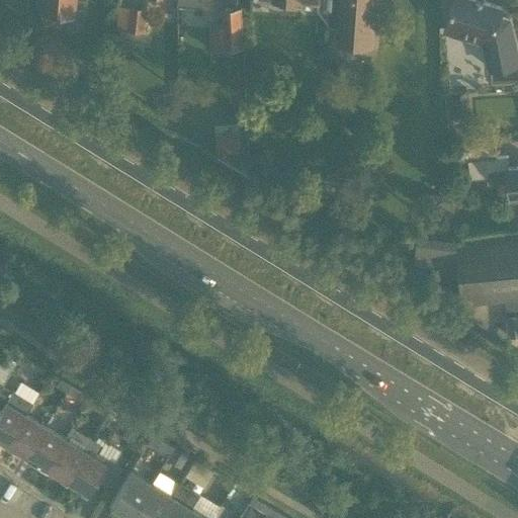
[(44,0),(41,26),(63,27),(64,16),(75,17),(76,0),(44,0)]
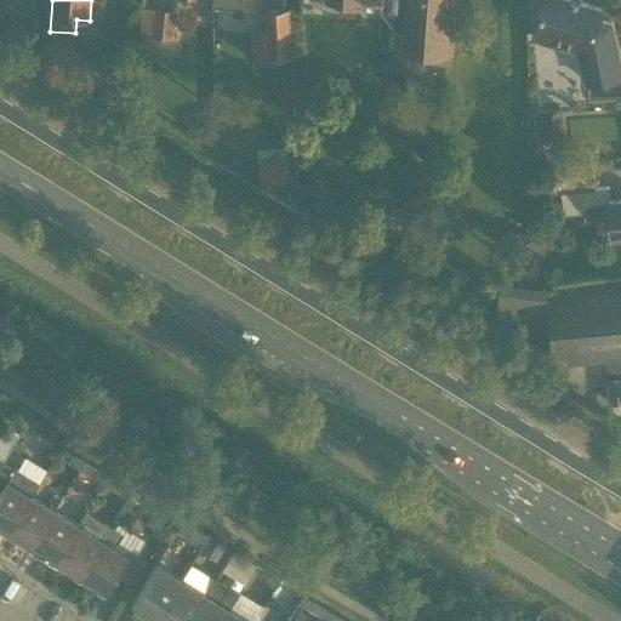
[(214,0),(214,6),(255,11),(256,0),(214,0)]
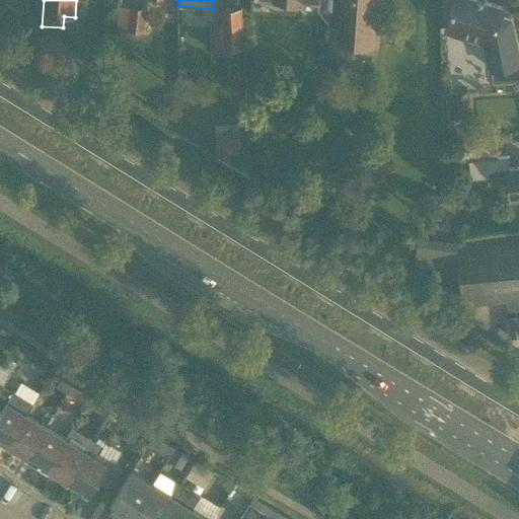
[(377,0),(339,0),(336,44),(374,47),(377,0)]
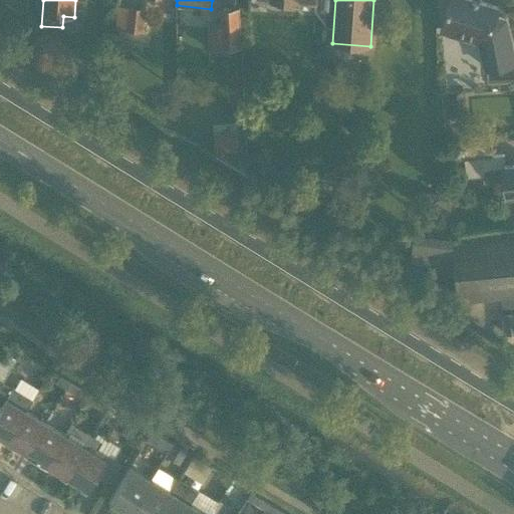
[(480,42),(486,68),(513,61),(513,55),(506,19),(496,16),(498,7),(481,2),(481,1),(478,0),(444,0),(443,6),(445,10),(448,11),(442,31),(480,42)]
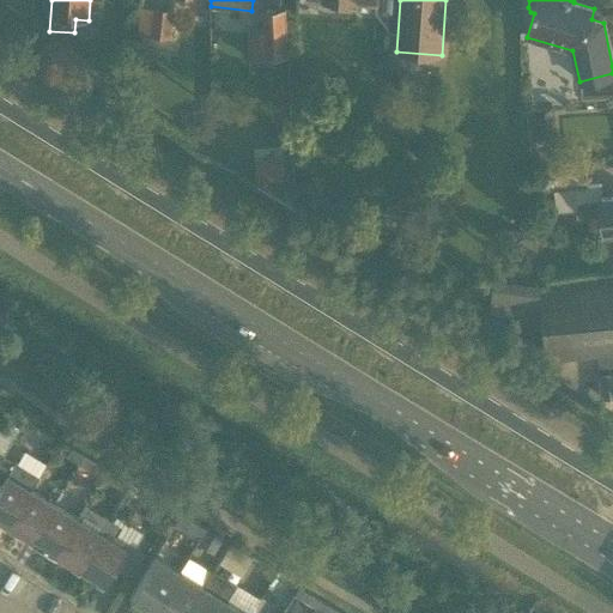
[(137,7),(133,35),(152,37),(151,49),(167,50),(168,40),(170,40),(173,12),(137,7)]
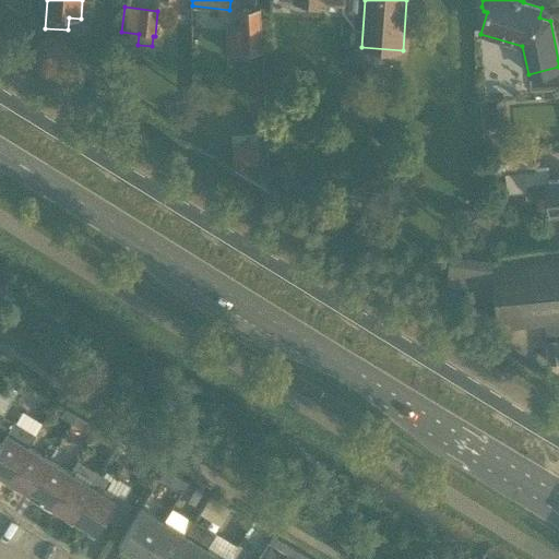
[(260,8),(238,9),(241,52),(263,51),(260,8)]
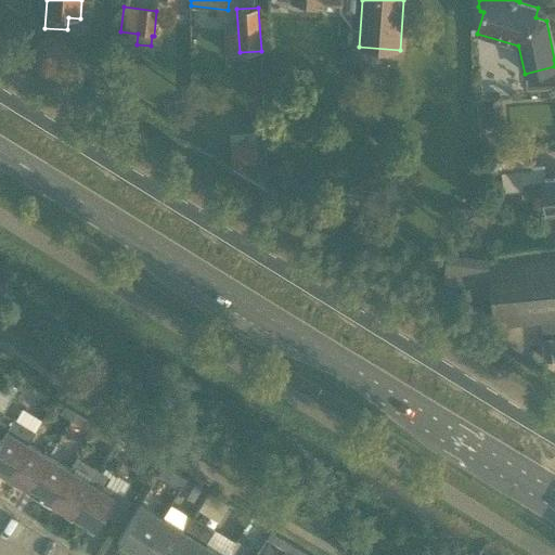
[(504,192),(521,190),(523,197),(545,195),(549,226),(554,224),(554,178),(544,179),(543,167),(532,168),(531,153),(476,158),(478,173),(502,171),(504,192)]
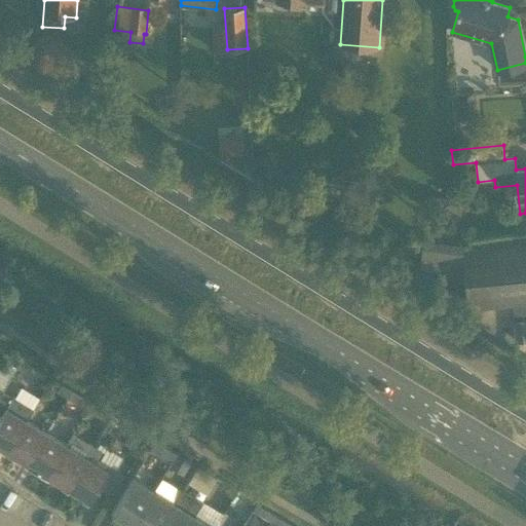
[(525,237),(462,246),(470,308),(512,304),(514,320),(525,317),(525,237)]
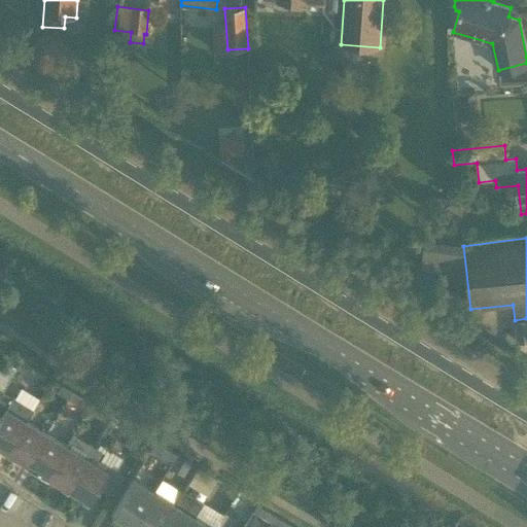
[(425,241),(421,270),(465,275),(466,267),(463,246),(425,241)]
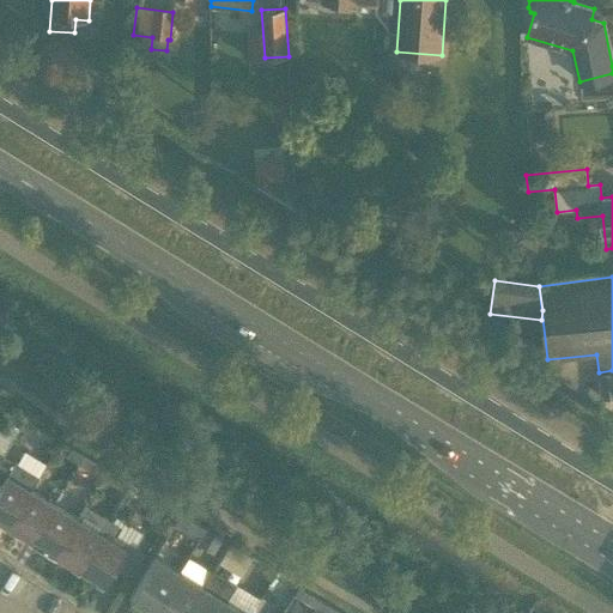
[(612,370),(599,372),(602,399),(612,396),(612,370)]
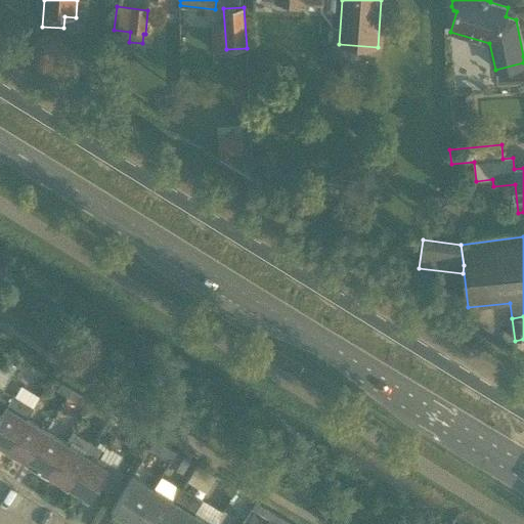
[(16,364),(20,357),(9,351),(5,358),(16,364)]
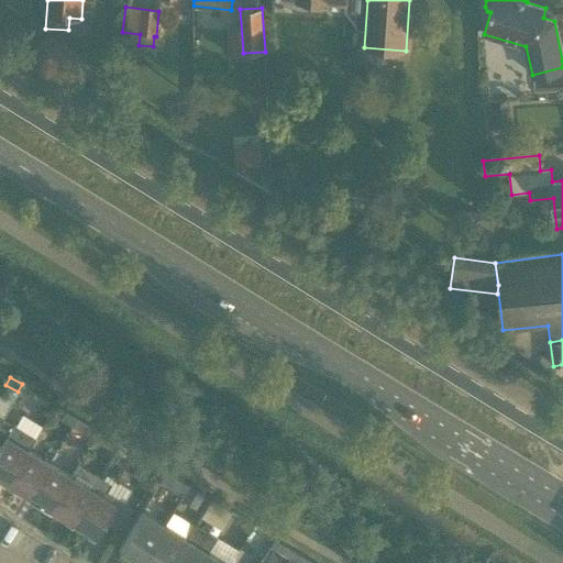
[(22,384),(18,392),(29,399),(34,392),(22,384)]
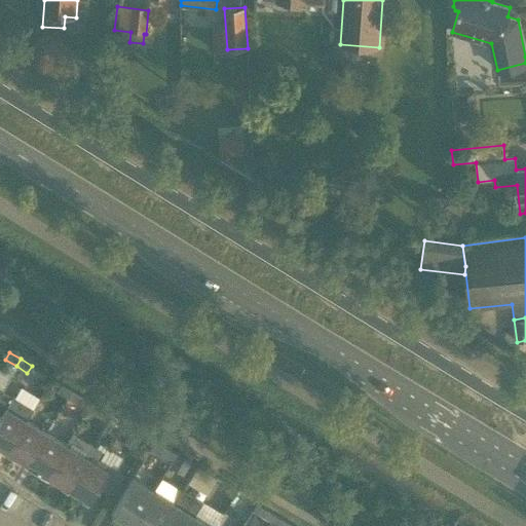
[(71,390),(61,383),(57,390),(67,398),(71,390)]
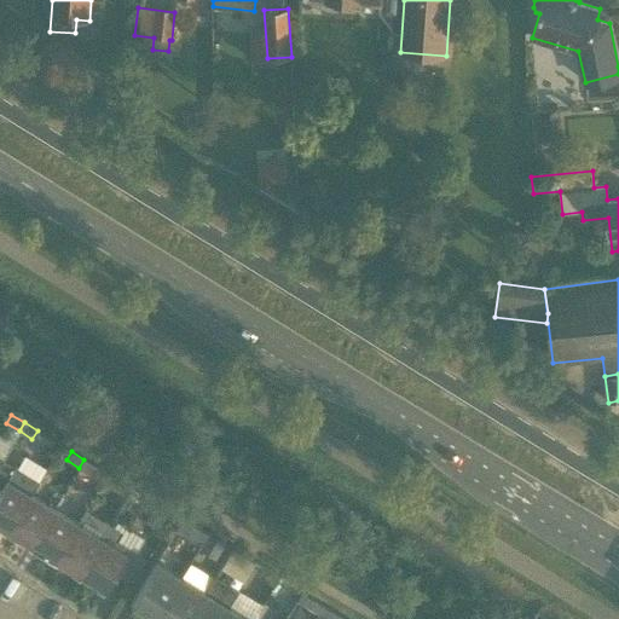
[(84,460),(79,468),(92,475),(97,467),(84,460)]
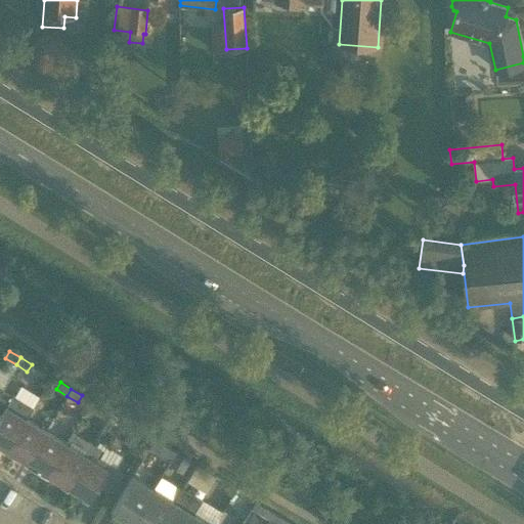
[(5,450),(6,450),(25,420),(31,408),(10,396),(7,400),(0,395),(0,444),(6,448),(5,450)]
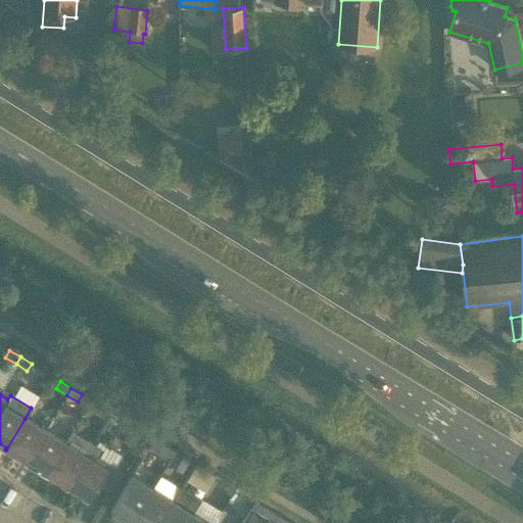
[(100,406),(95,413),(106,419),(110,412),(100,406)]
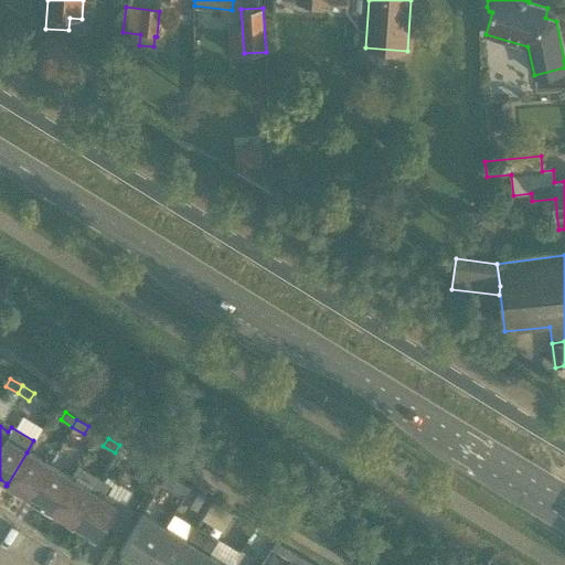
[(27,499),(28,499),(49,466),(27,452),(7,486),(14,490),(16,489),(28,497),(27,499)]
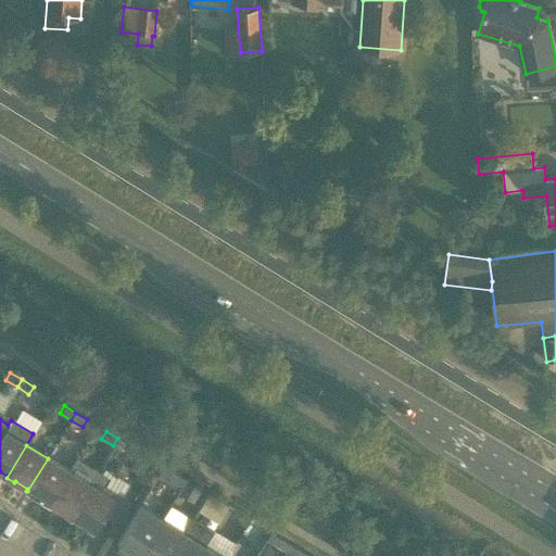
[(77,457),(68,471),(48,504),(49,504),(50,503),(62,510),(62,512),(70,517),(91,481),(98,470),(77,457)]
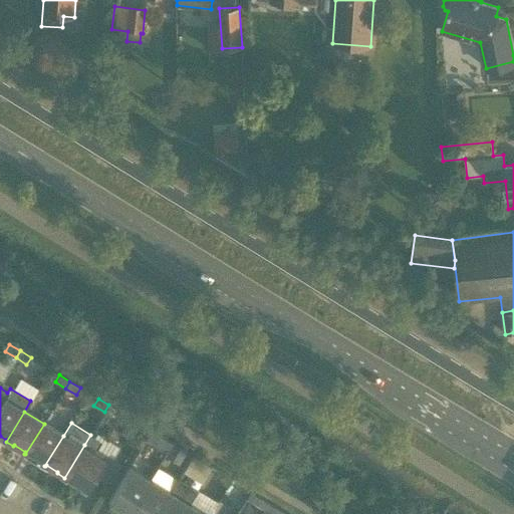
[(63,436),(44,424),(25,454),(44,466),(63,436)]
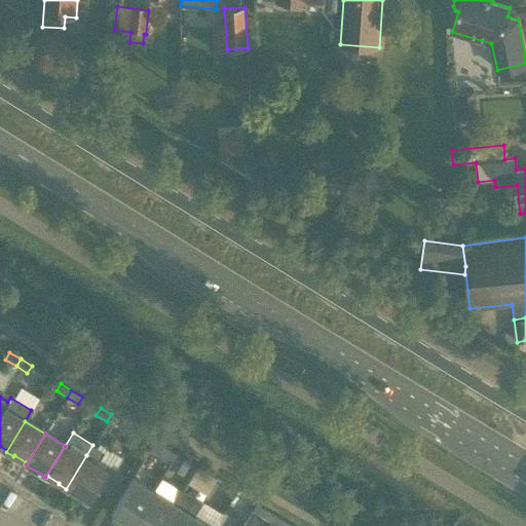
[(92,445),(86,455),(66,489),(67,488),(79,495),(78,496),(86,501),(96,487),(106,493),(119,471),(101,459),(104,452),(92,445)]
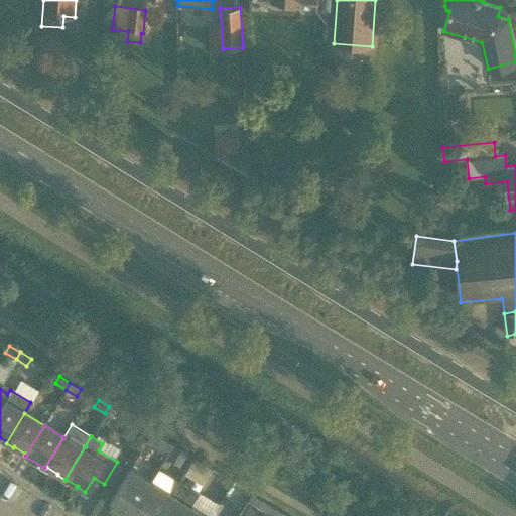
[(166,454),(171,444),(162,439),(157,448),(166,454)]
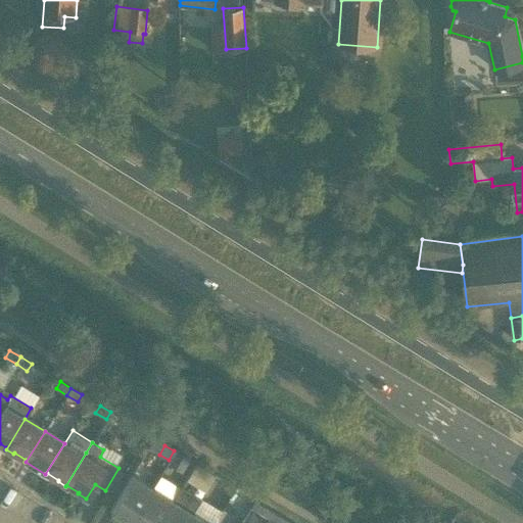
[(176,450),(170,462),(183,470),(189,459),(176,450)]
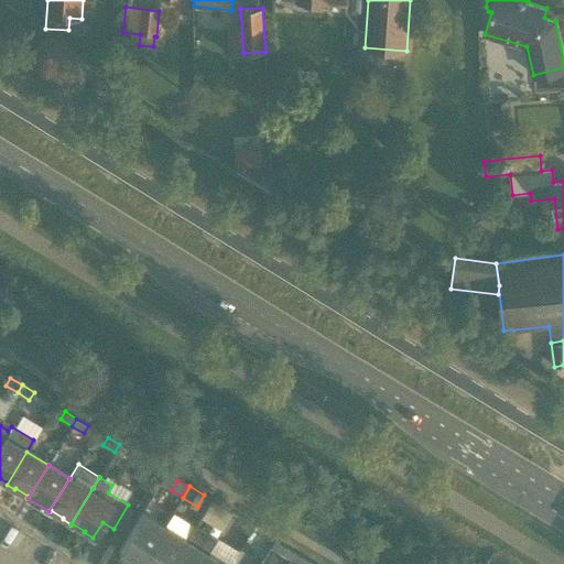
[(119,550),(141,563),(164,525),(142,512),(119,550)]
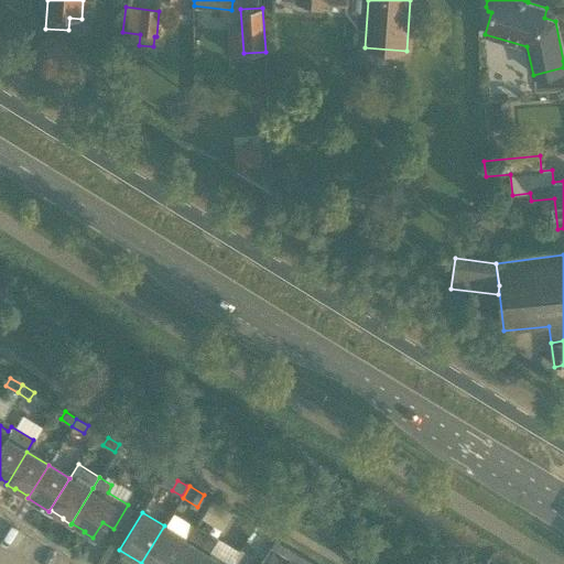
[(170,563),(199,563),(207,553),(216,538),(195,524),(186,540),(186,539),(170,563)]
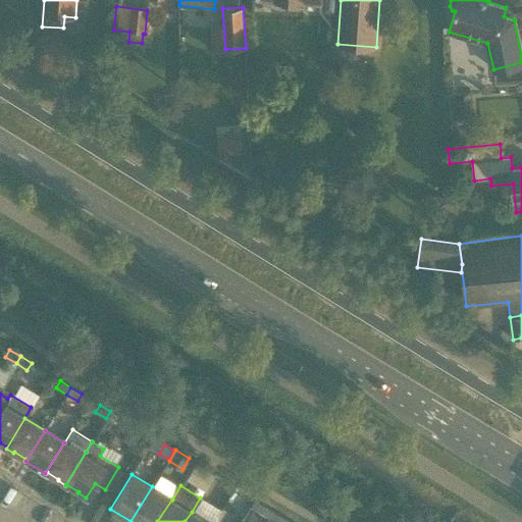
[(157,521),(172,499),(152,486),(131,521),(132,521),(157,521)]
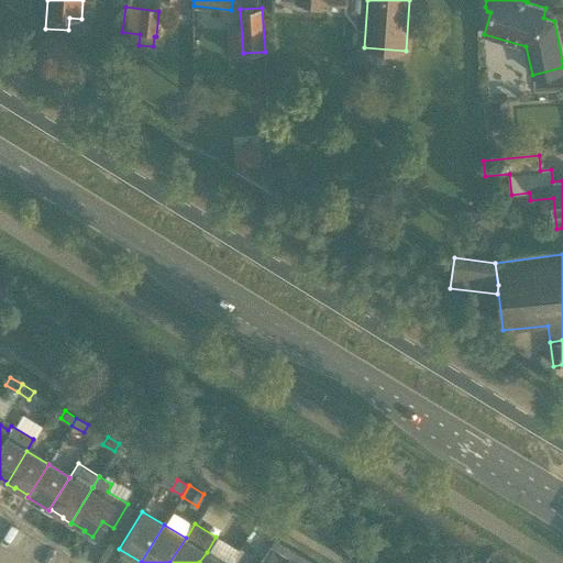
[(294,551),(274,539),(269,547),(288,559),(294,551)]
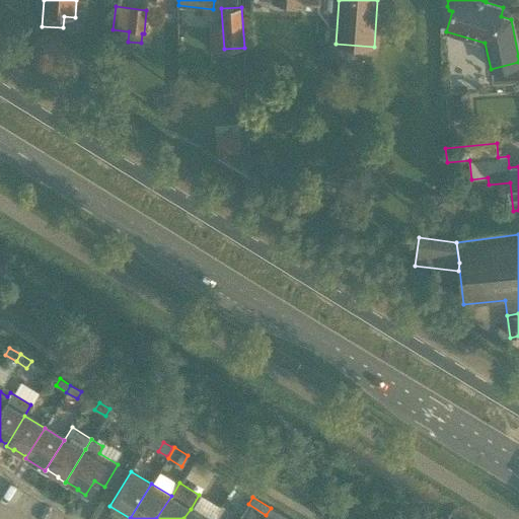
[(289,518),(271,508),(266,515),(273,518),(289,518)]
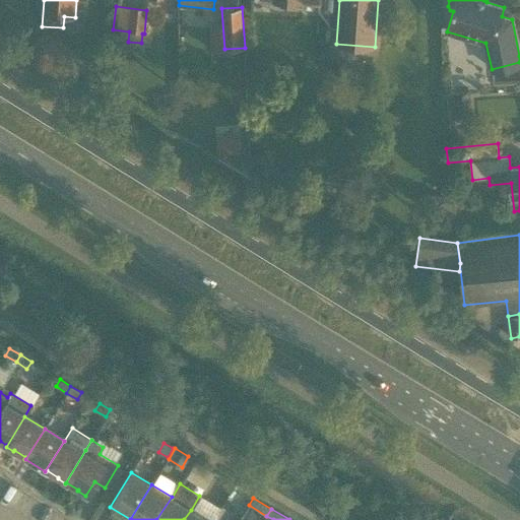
[(208,519),(191,510),(184,519),(208,519)]
